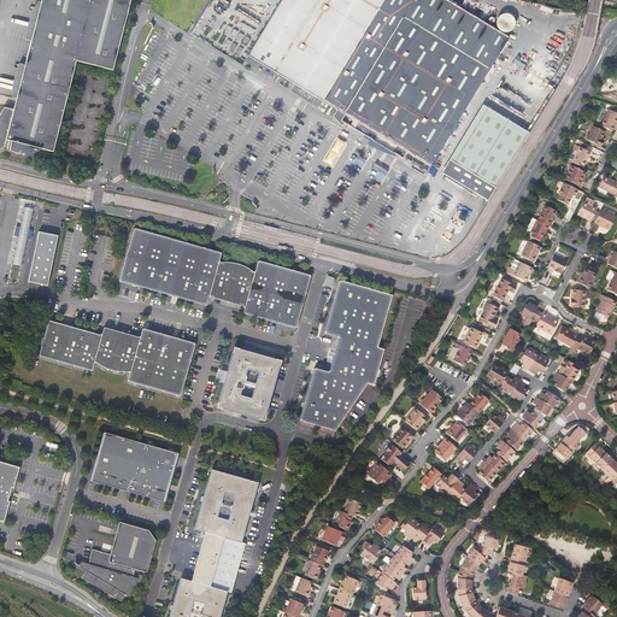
[(0,148),(5,147),(9,150),(16,153),(23,154),(28,154),(33,152),(34,154),(37,152),(42,148),(53,151),(76,60),(113,70),(130,0),(41,0),(13,110),(5,107),(0,115),(0,148)]
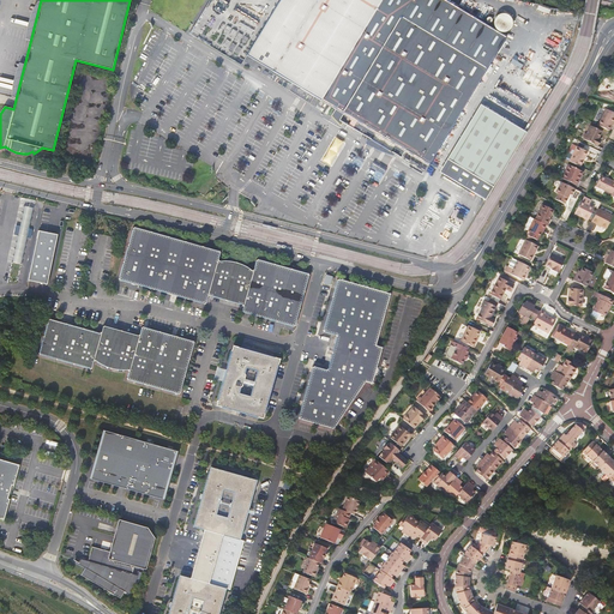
[(314,0),(280,58),(253,42),(246,54),(275,72),(336,109),(332,115),(343,121),(365,136),(381,145),(397,155),(401,157),(405,151),(428,166),(498,53),(467,32),(475,18),(445,0),(314,0)]
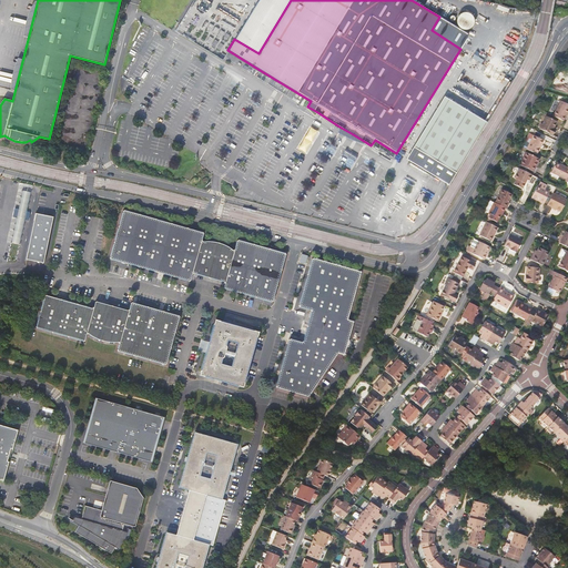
[(257,0),(234,39),(259,53),(291,0),(257,0)]
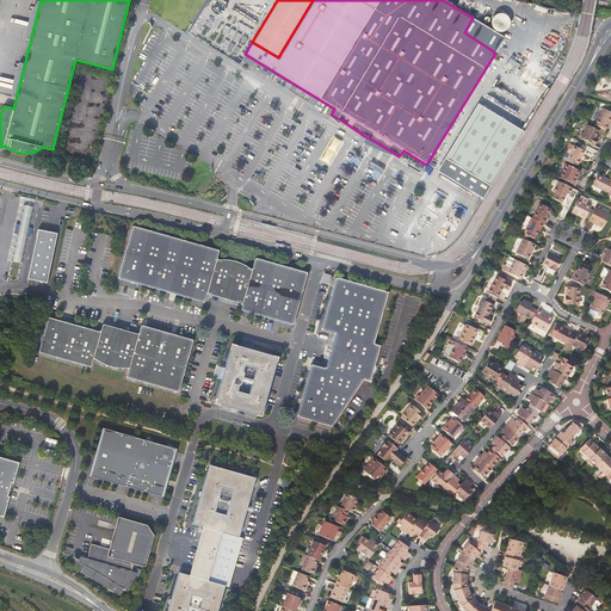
[(495,53),(505,38),(473,18),(464,32),(495,53)]
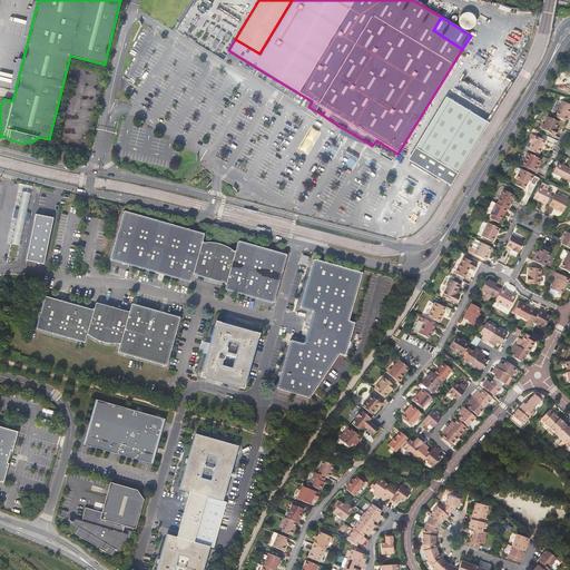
[(478,52),(474,57),(483,64),(487,58),(478,52)]
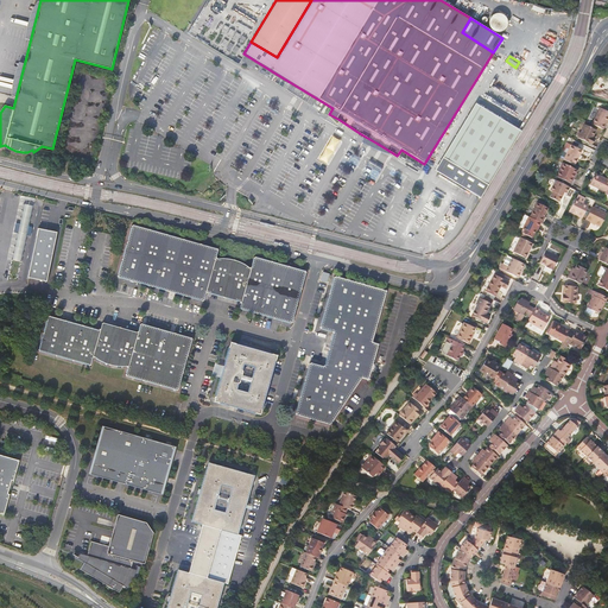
[(448,159),(488,184),(521,131),(480,106),(448,159)]
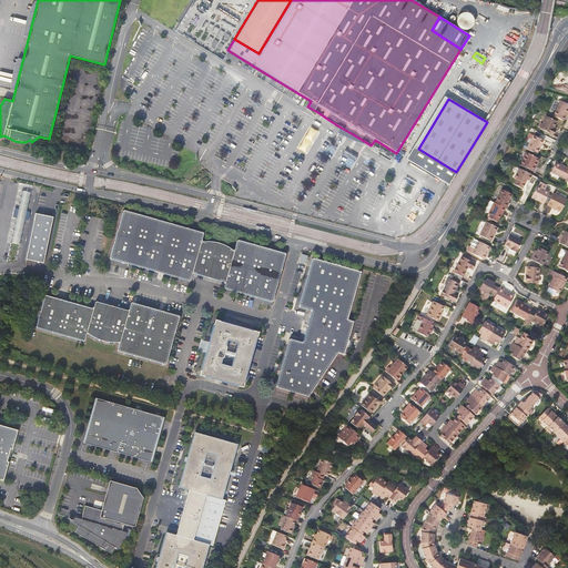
[(560,100),(554,115),(564,121),(567,111),(567,103),(565,102),(566,100),(561,99),(560,101),(560,100)]
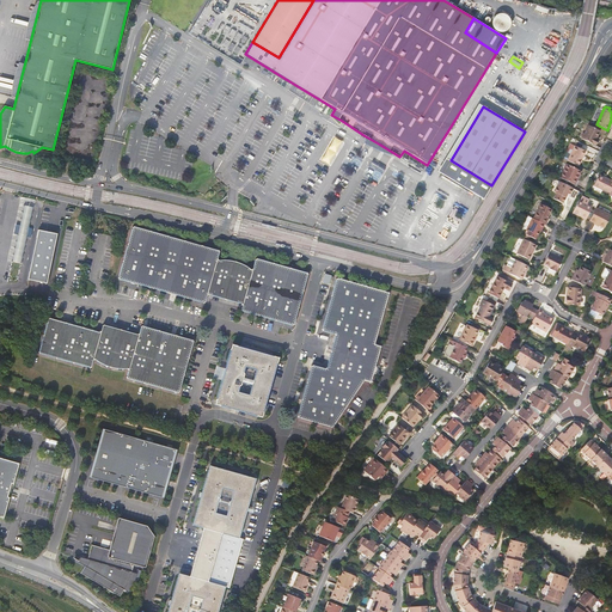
[(600,130),(589,126),(585,133),(583,133),(581,138),(591,142),(593,136),(597,139),(600,130)]
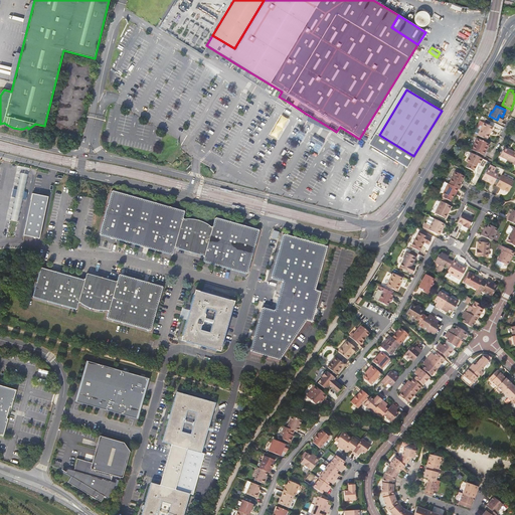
[(332,132),(333,130),(320,122),(306,114),(303,118),(307,120),(314,124),(332,132)]
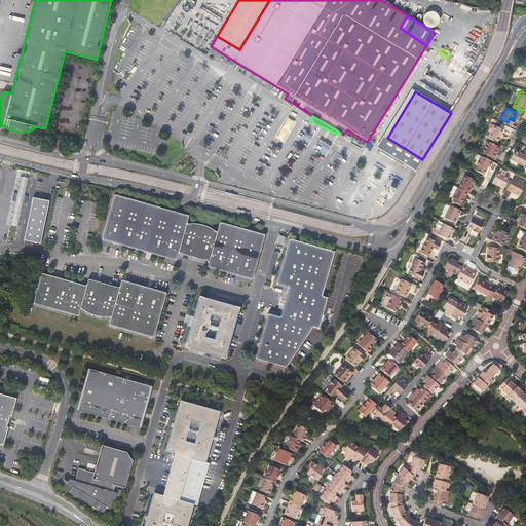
[(494,125),(488,138),(497,142),(503,129),(494,125)]
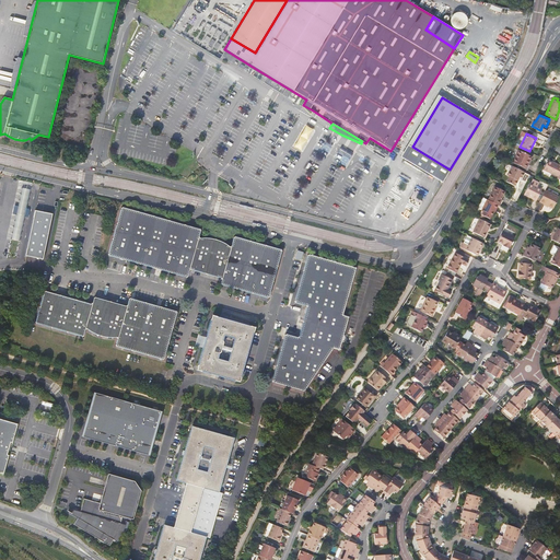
[(347,165),(353,152),(342,146),(335,159),(347,165)]
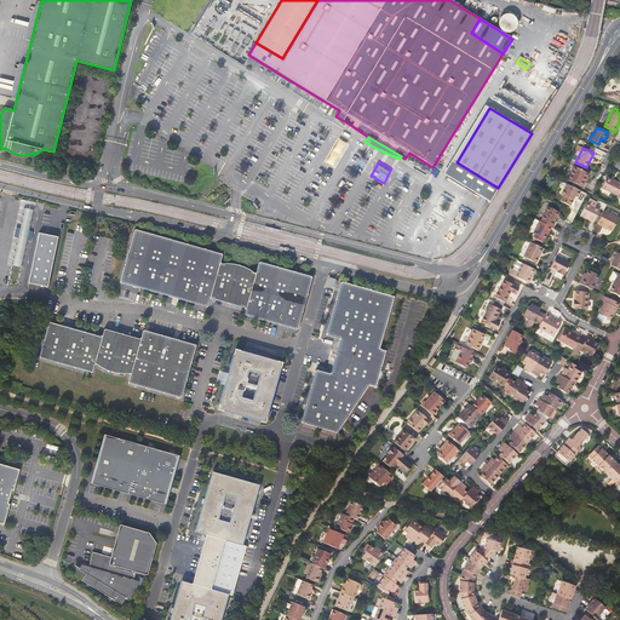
[(448,177),(489,201),(498,188),(457,162),(448,177)]
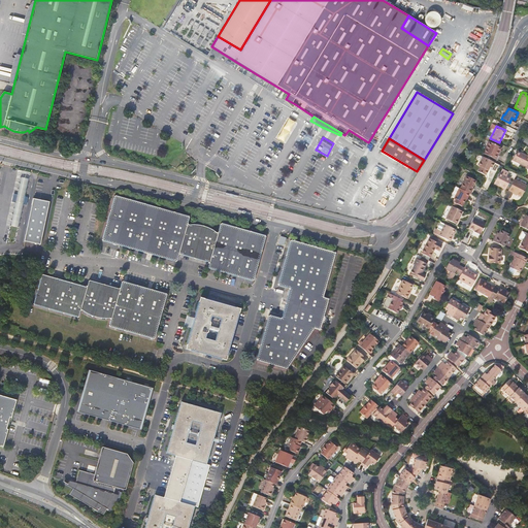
[(489,141),(484,153),(496,159),(499,154),(498,153),(500,146),(489,141)]
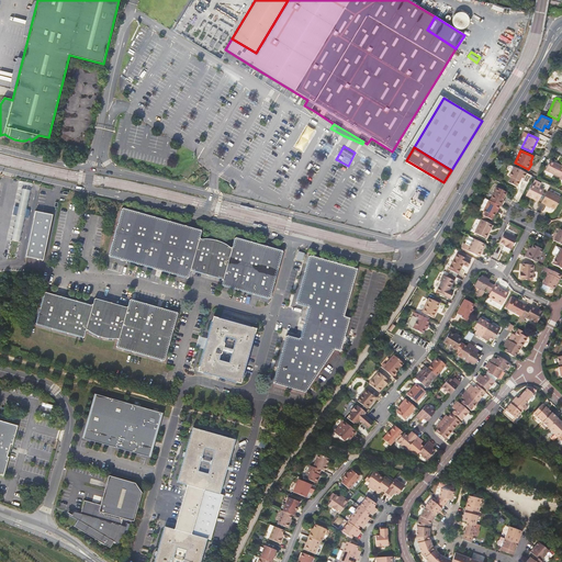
[(544,169),(560,178),(561,173),(561,164),(561,165),(561,166),(550,159),(544,169)]
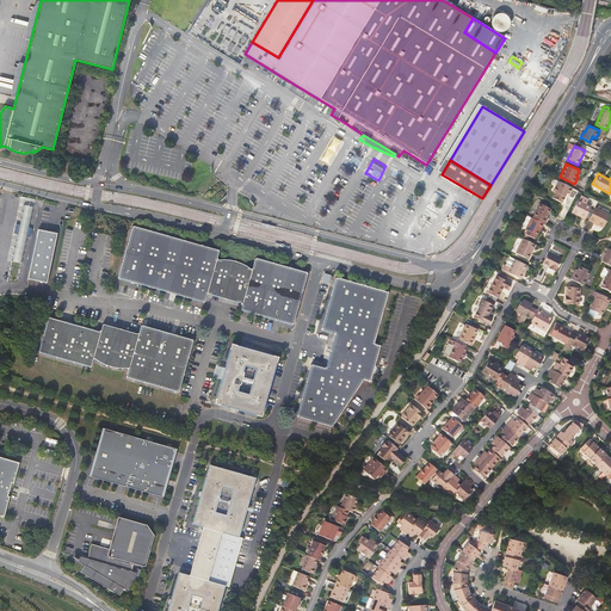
[(573,187),(559,180),(554,191),(555,191),(551,197),(562,202),(567,193),(569,195),(573,187)]
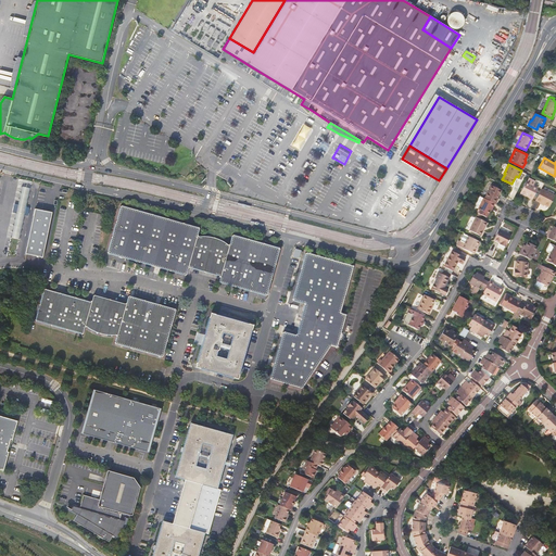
[(531,184),(526,181),(520,193),(532,199),(539,187),(538,187),(531,184)]
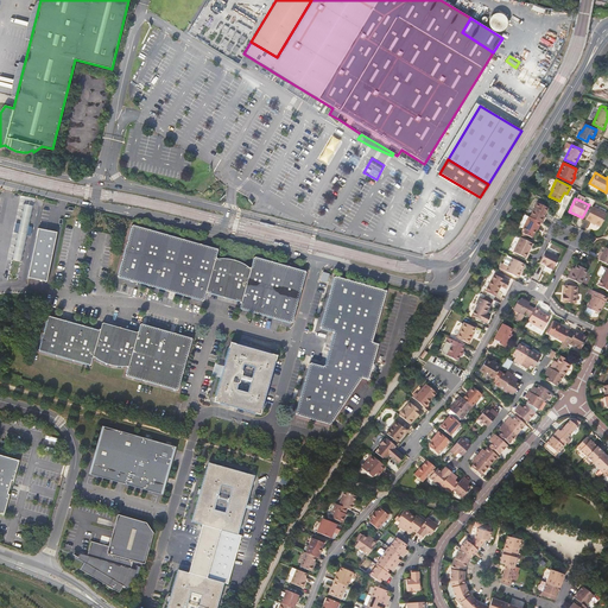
[(538,202),(530,216),(542,222),(542,223),(545,216),(544,216),(549,207),(538,202)]
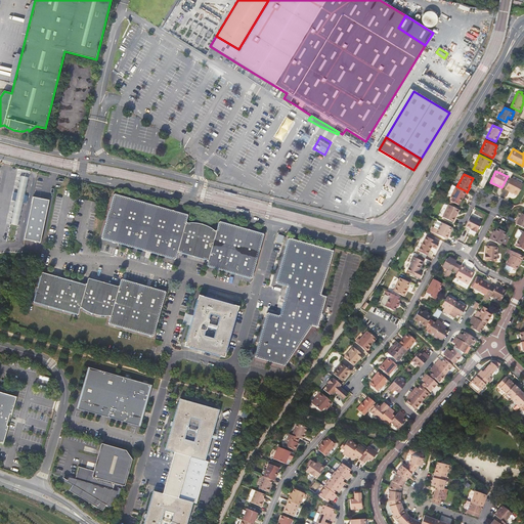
[(29,178),(19,176),(16,193),(26,194),(29,178)]
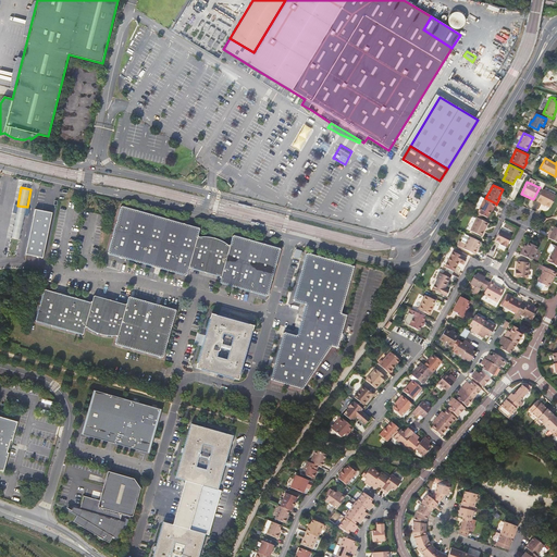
[(542,189),(536,200),(549,207),(556,196),(542,189)]
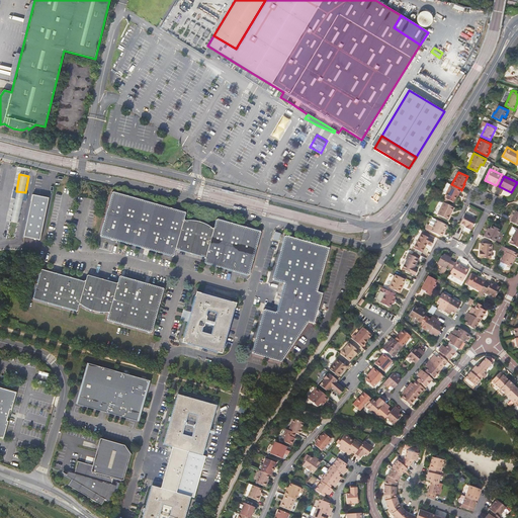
[(451,184),(450,184),(445,194),(446,194),(448,195),(449,196),(448,199),(453,201),(455,196),(457,192),(459,193),(461,189),(451,184)]
